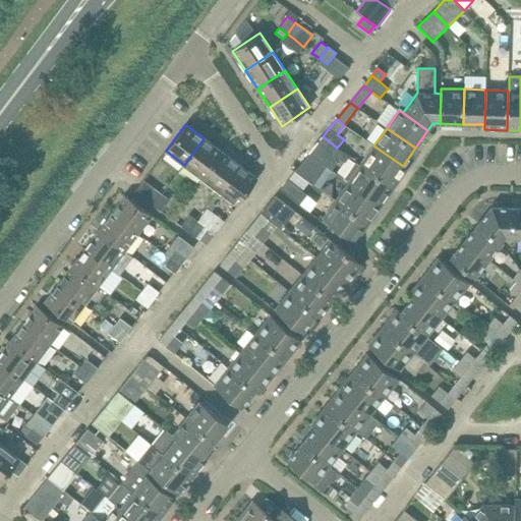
[(334,153),(337,148),(323,136),(309,154),(326,167),(327,167),(332,170),(338,162),(334,153)]
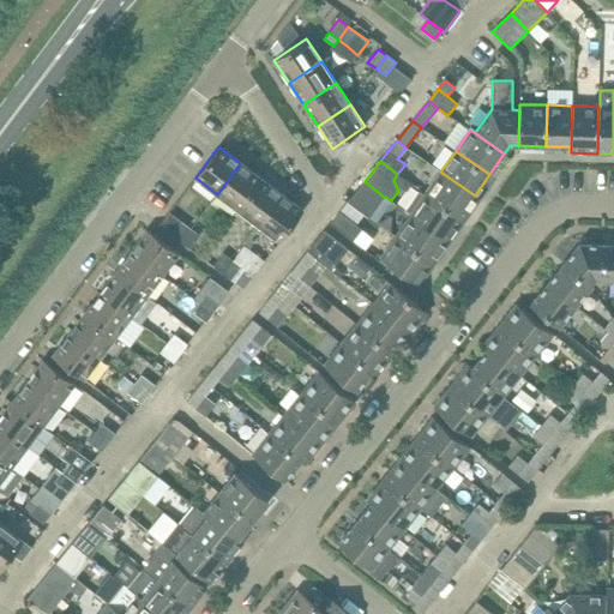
[(217,194),(238,210),(262,179),(240,163),(217,194)]
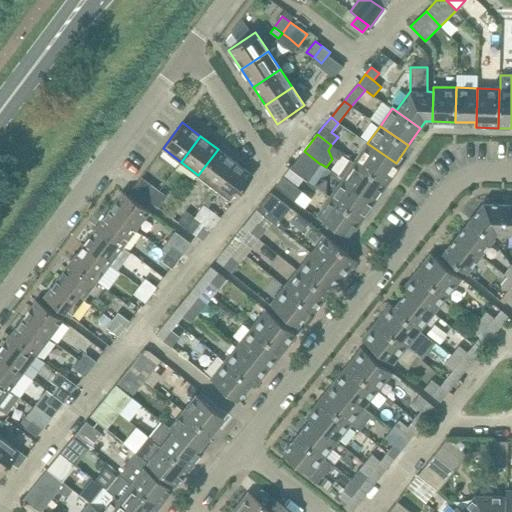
[(367,143),(355,161),(387,183),(399,166),(396,163),(367,143)]
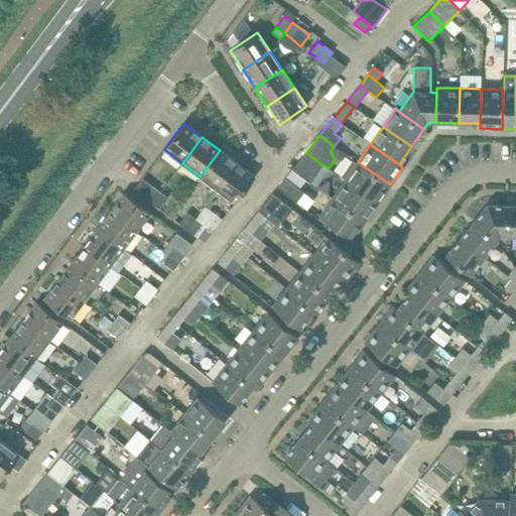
[(200,176),(217,189),(237,163),(220,150),(200,176)]
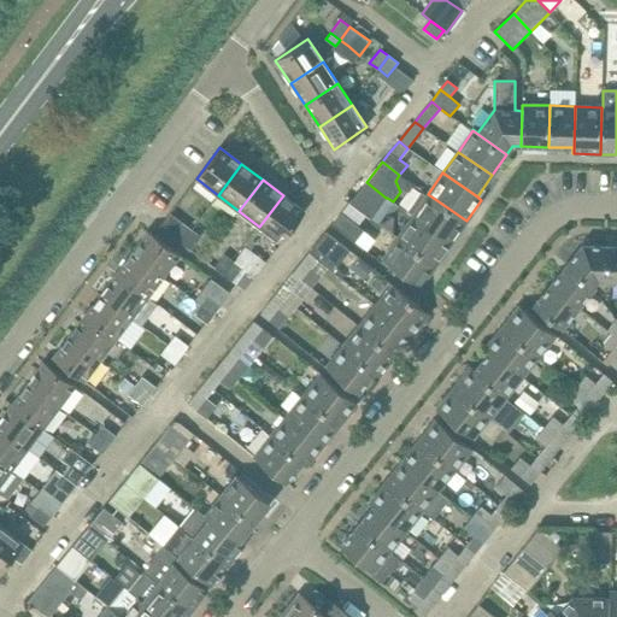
[(371,218),(386,198),(366,182),(350,203),(358,210),(371,218)]
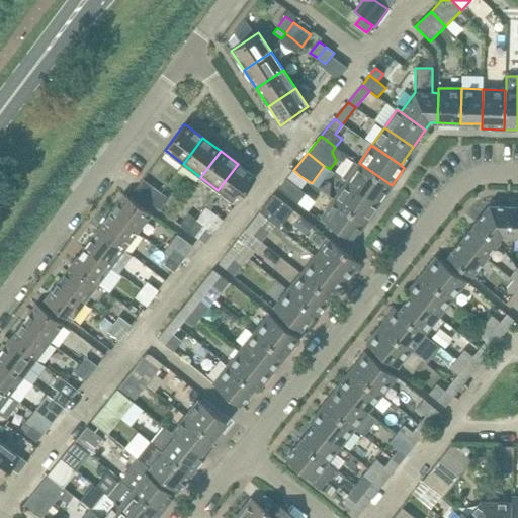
[(359,163),(347,181),(379,203),(392,185),(359,163)]
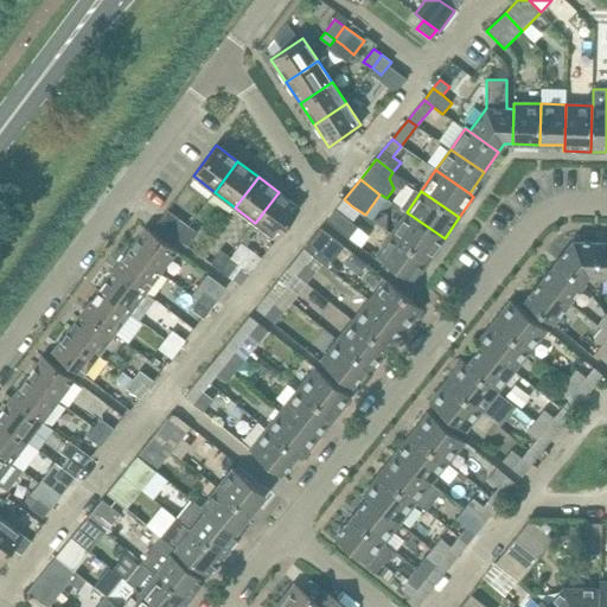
[(279,192),(255,223),(276,240),(300,208),(279,192)]
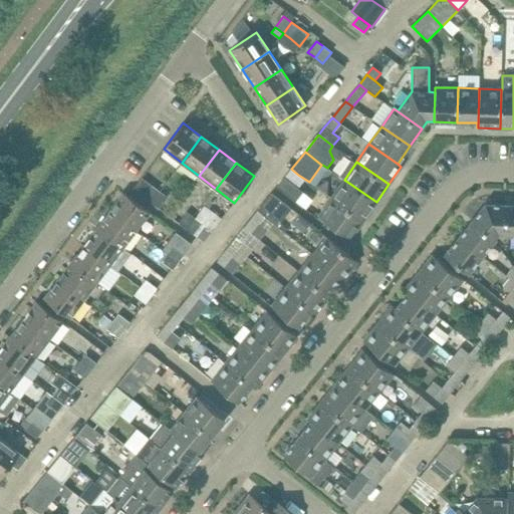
[(144,197),(152,203),(160,192),(142,178),(133,189),(144,197)]
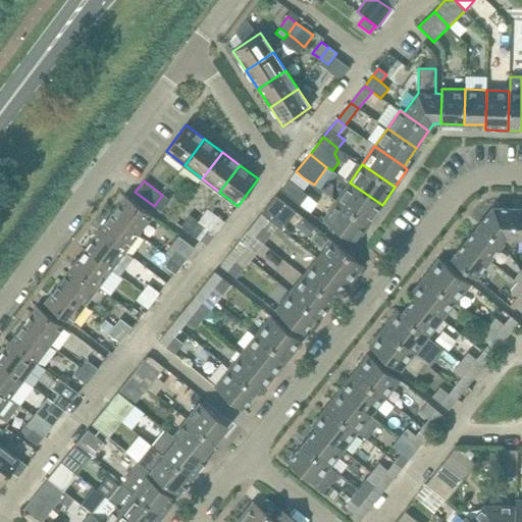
[(289,180),(280,190),(300,205),(307,196),(289,180)]
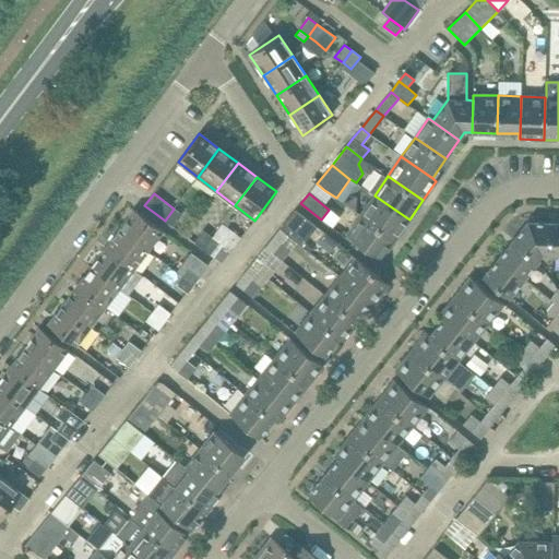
[(375,195),(360,215),(395,239),(409,219),(375,195)]
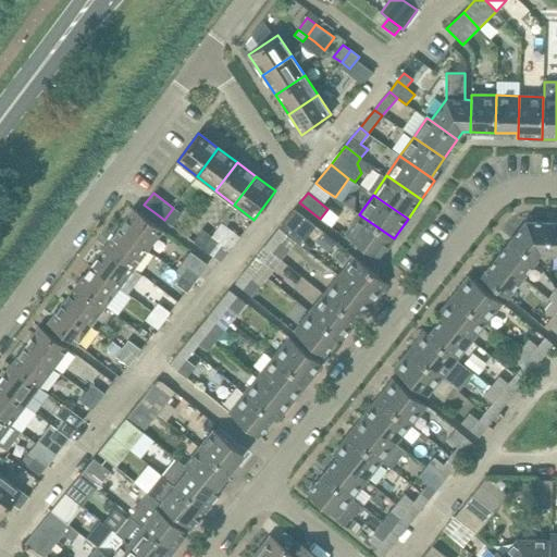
[(173,208),(164,220),(172,225),(182,213),(173,208)]
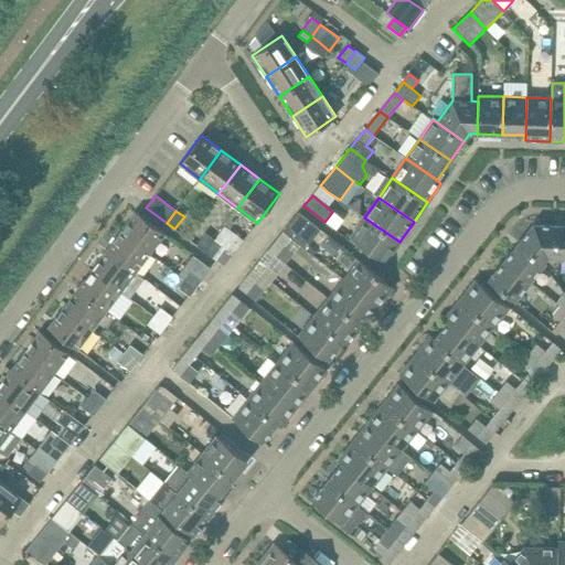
[(136,212),(121,232),(150,253),(164,234),(136,212)]
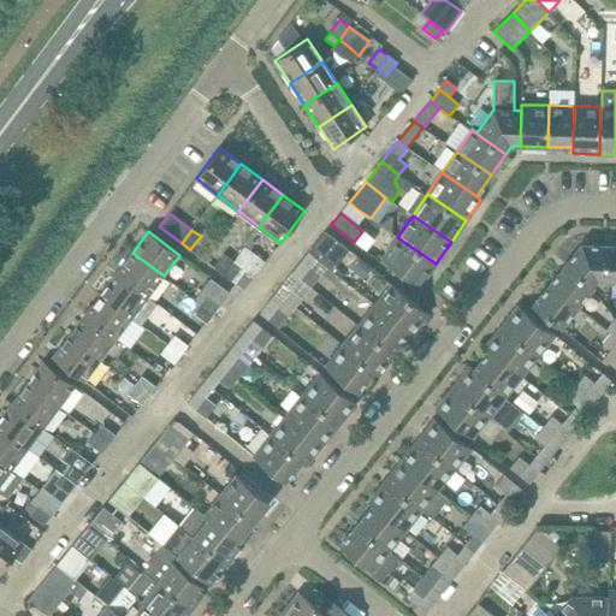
[(325,231),(309,252),(327,267),(332,271),(349,250),(344,247),(325,231)]
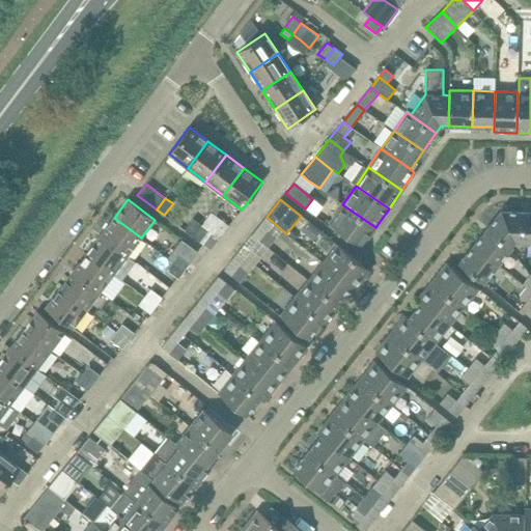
[(375,227),(342,204),(329,223),(362,246),(375,227)]
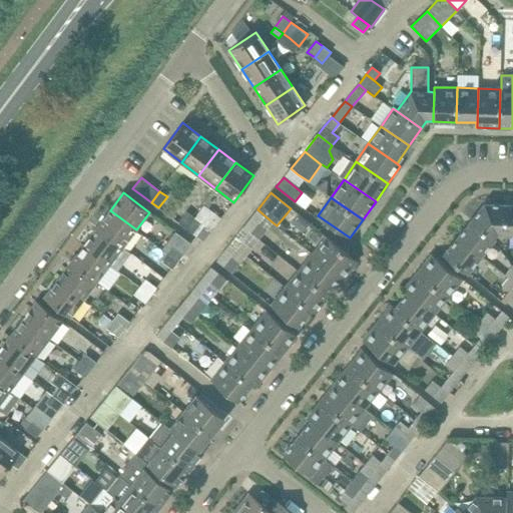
[(484,204),(471,221),(494,239),(498,234),(504,234),(505,204),(484,204)]
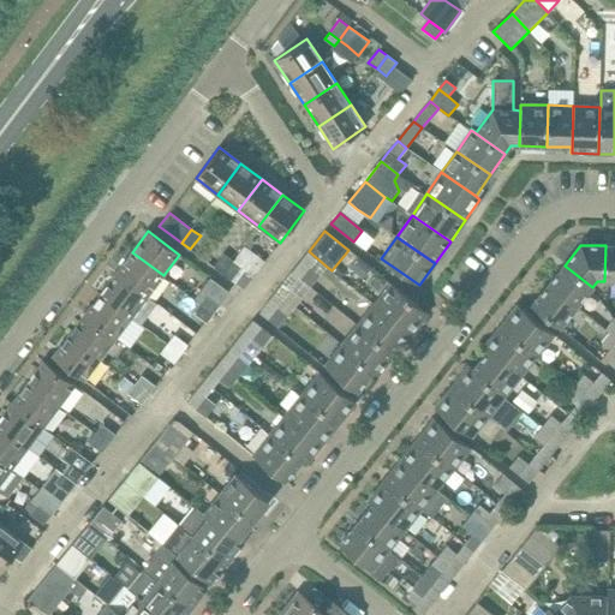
[(614,245),(605,245),(604,281),(614,281),(614,245)]
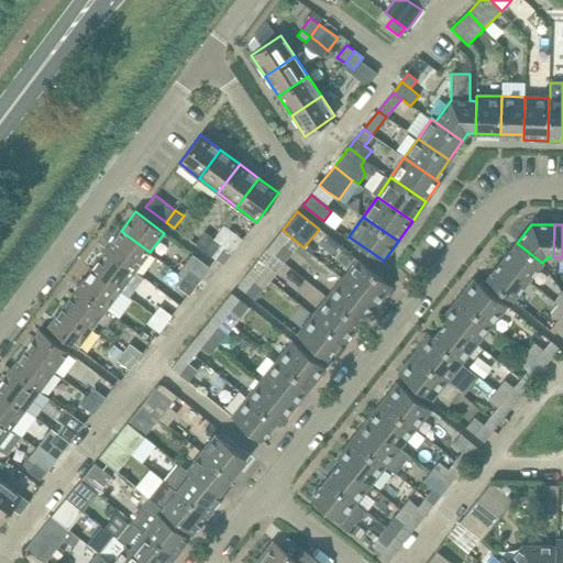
[(213,239),(203,251),(212,256),(222,264),(232,253),(242,240),(223,225),(213,239)]
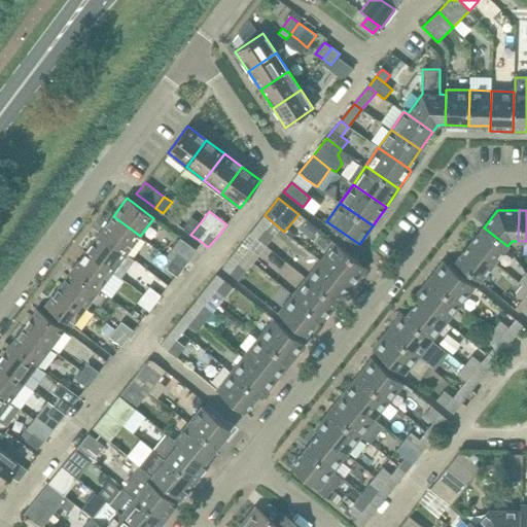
[(265,215),(250,233),(267,245),(280,229),(265,215)]
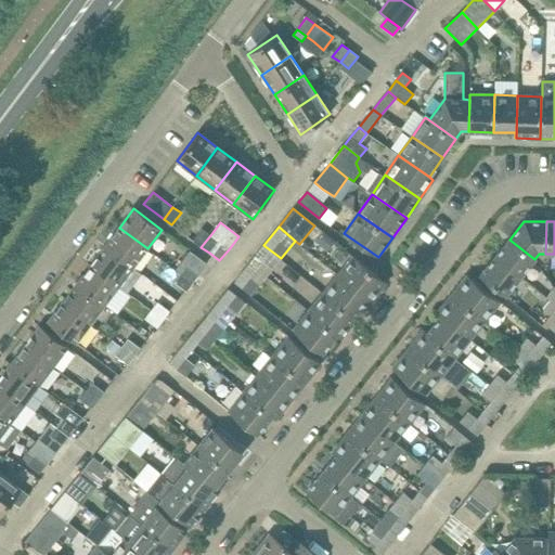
[(119,228),(105,246),(133,268),(147,248),(119,228)]
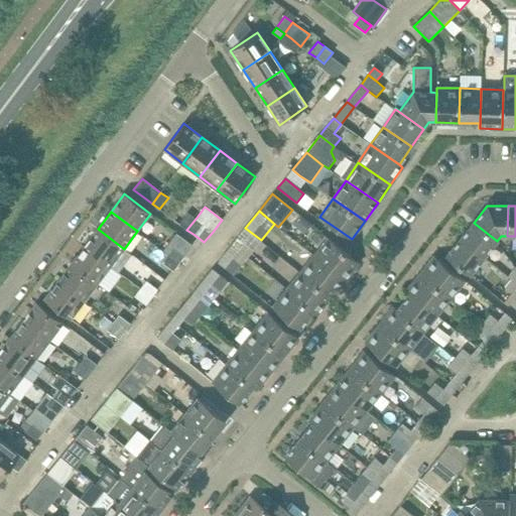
[(179,224),(186,230),(196,219),(187,213),(179,224)]
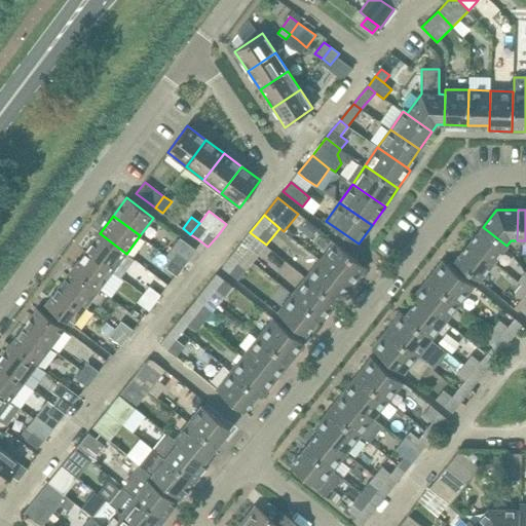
[(483,227),(468,243),(492,263),(506,246),(483,227)]
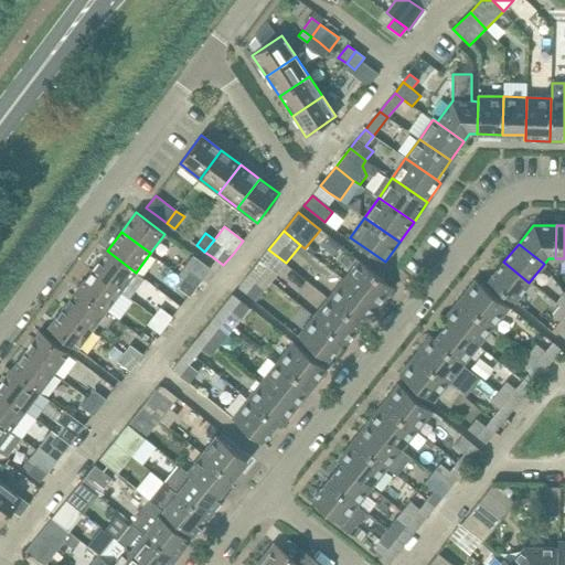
[(268,249),(253,268),(262,275),(268,266),(277,274),(286,263),(268,249)]
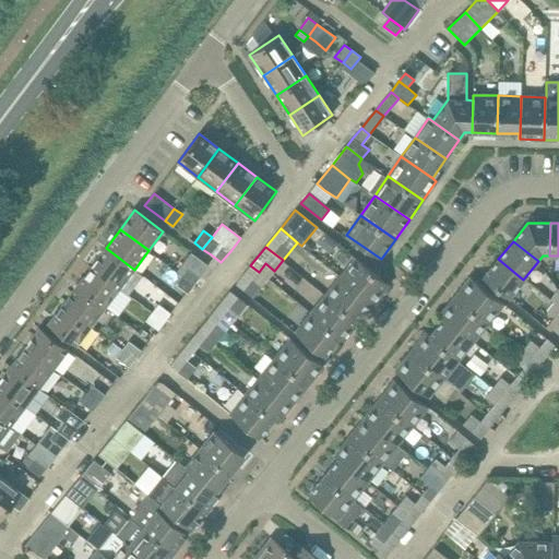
[(106,248),(92,266),(120,288),(134,270),(106,248)]
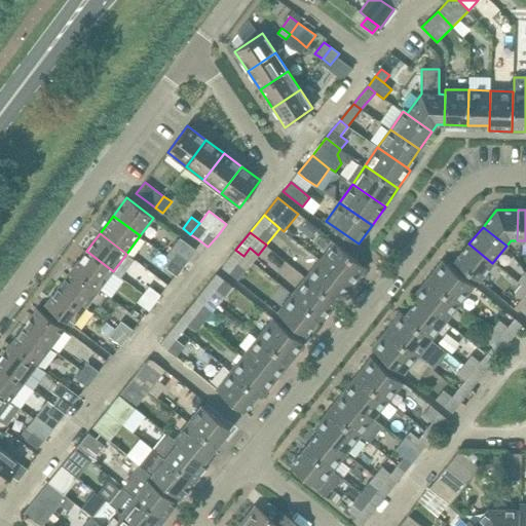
[(179,237),(165,256),(171,260),(182,268),(188,261),(196,250),(179,237)]
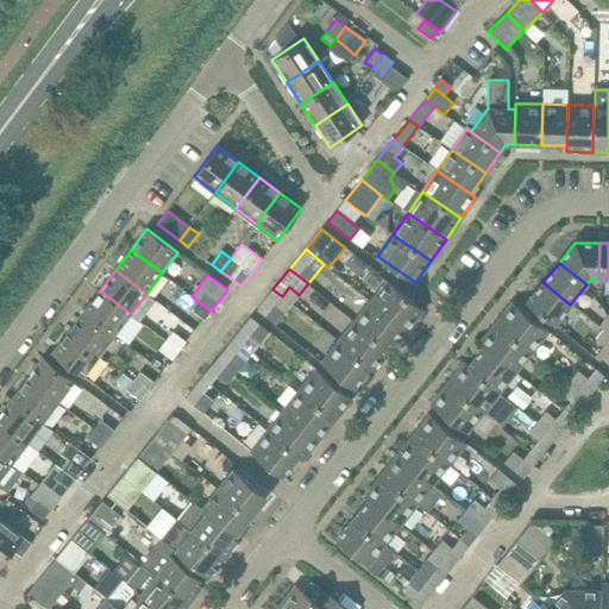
[(388,281),(371,302),(407,331),(424,309),(388,281)]
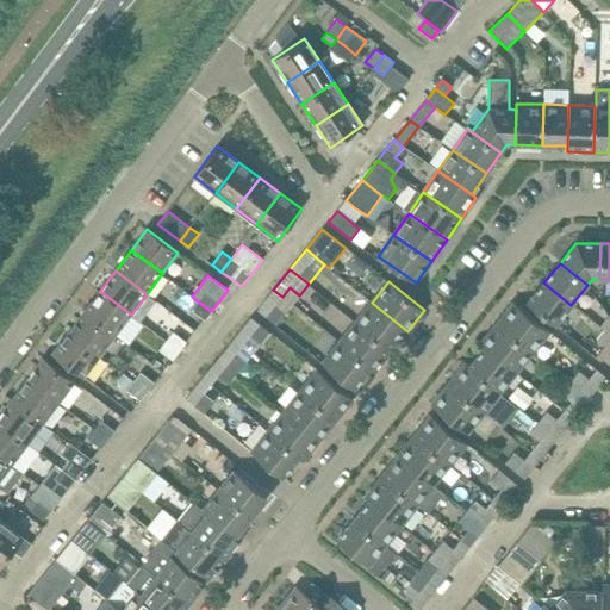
[(571,305),(543,282),(528,303),(555,325),(571,305)]
